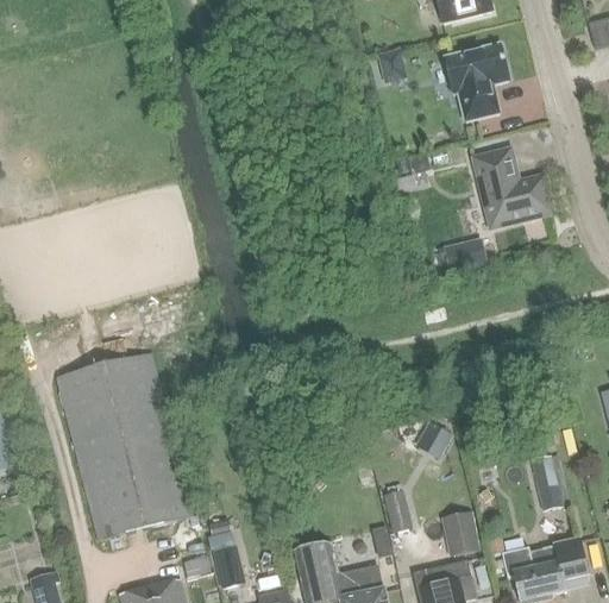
[(437,0),(443,22),(493,10),(490,0),(437,0)]
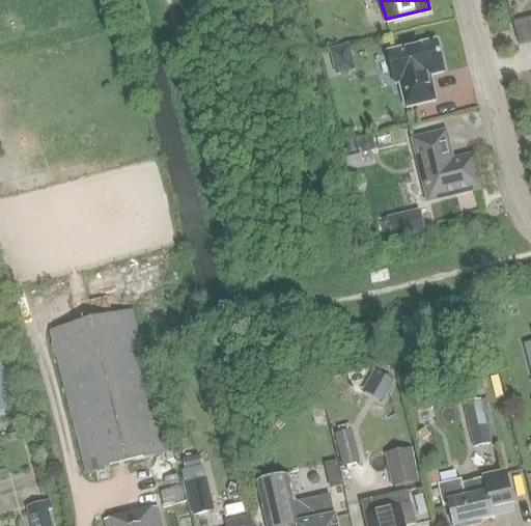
[(530,15),(513,19),(519,40),(530,37),(530,15)]
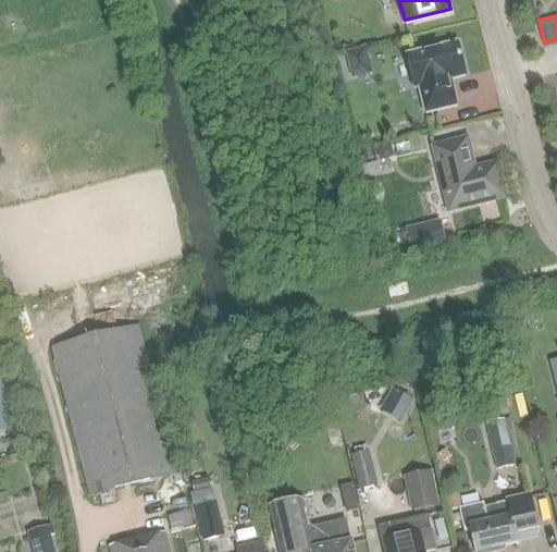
[(457,38),(407,50),(415,84),(419,83),(425,109),(457,101),(453,84),(450,84),(448,76),(465,72),(457,38)]
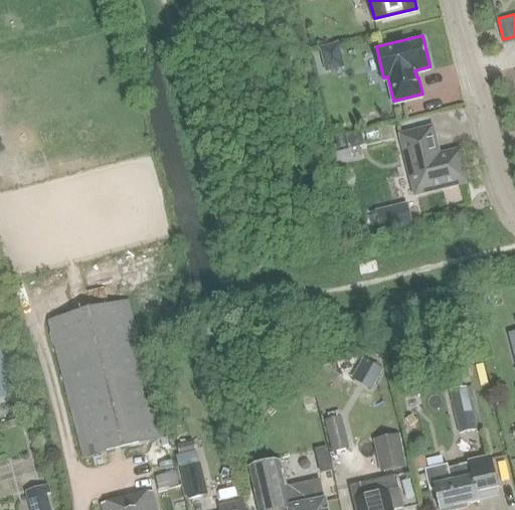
[(341,52),(338,39),(319,44),(322,57),(341,52)]
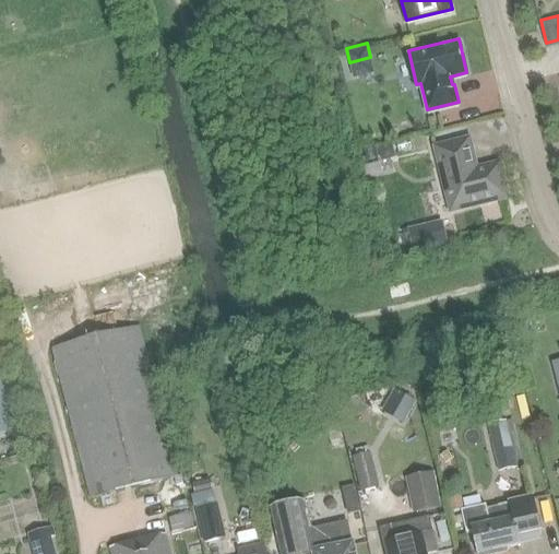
[(437,145),(451,207),(506,193),(498,162),(475,167),(467,138),(437,145)]
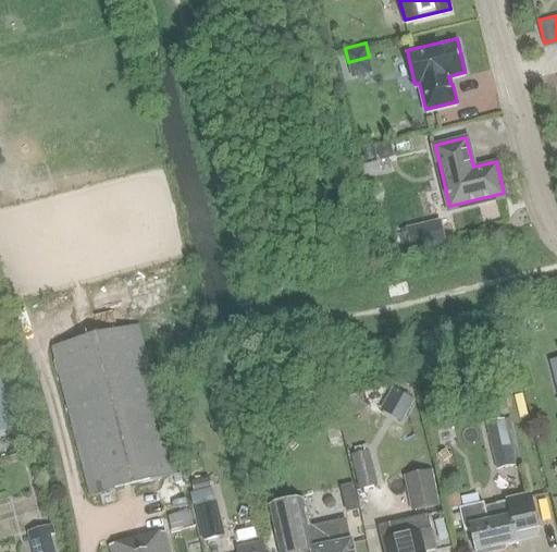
[(394,154),(391,139),(376,143),(380,157),(394,154)]
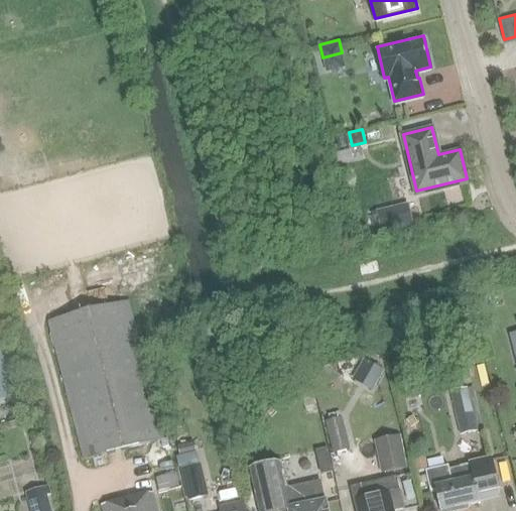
[(409,205),(378,212),(383,232),(414,224),(409,205)]
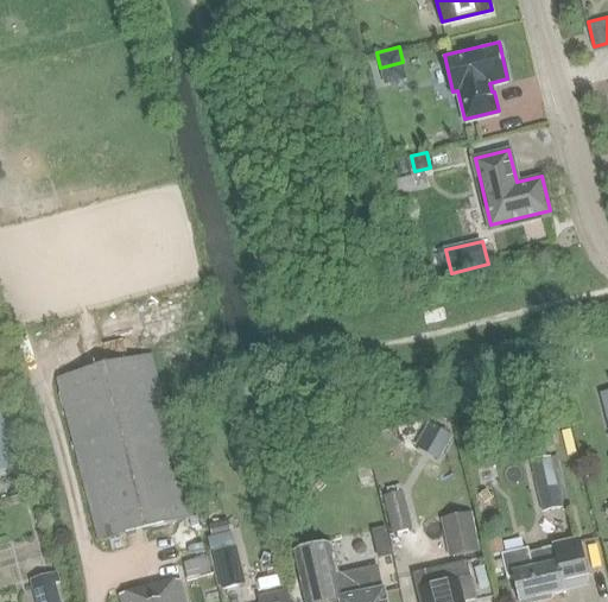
[(58,374),(99,538),(192,514),(152,350),(58,374)]
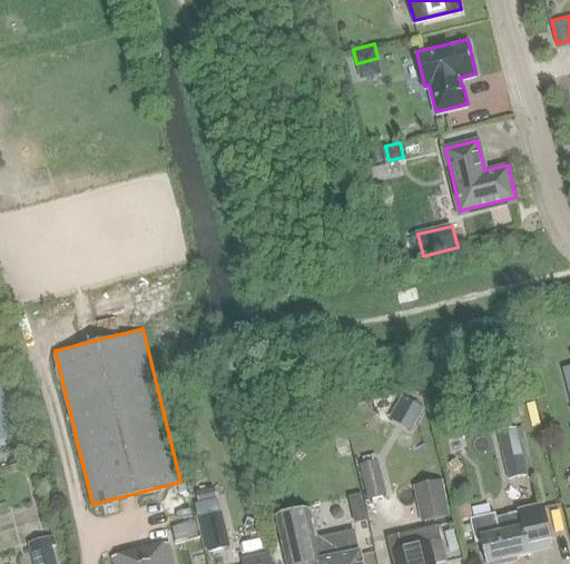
[(0,383),(0,439),(18,434),(0,383)]
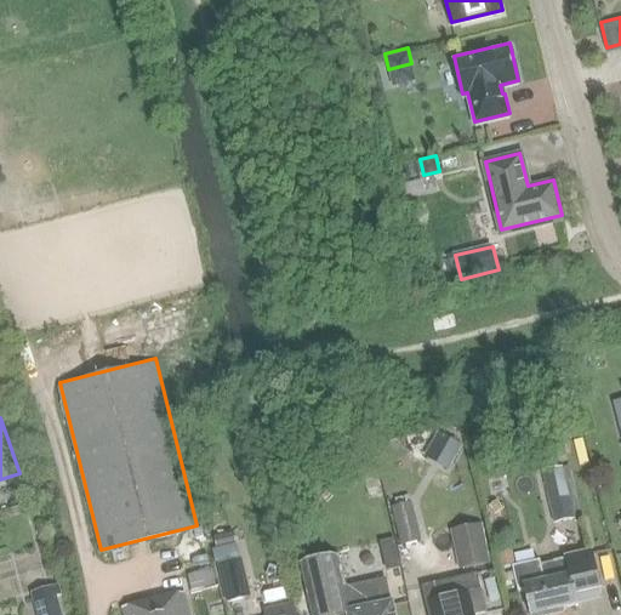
[(462,443),(438,428),(422,454),(448,467),(462,443)]
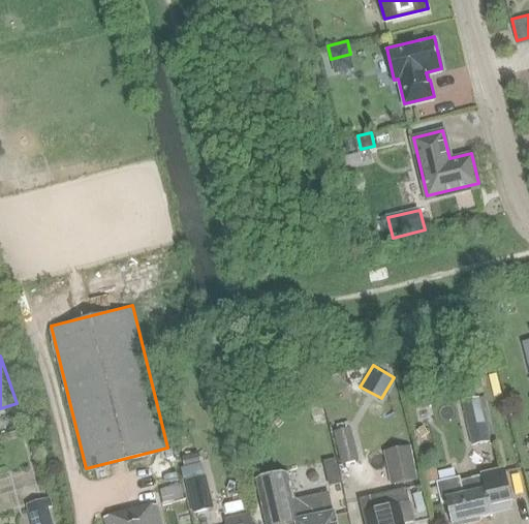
[(462,398),(471,442),(494,437),(484,393),(462,398)]
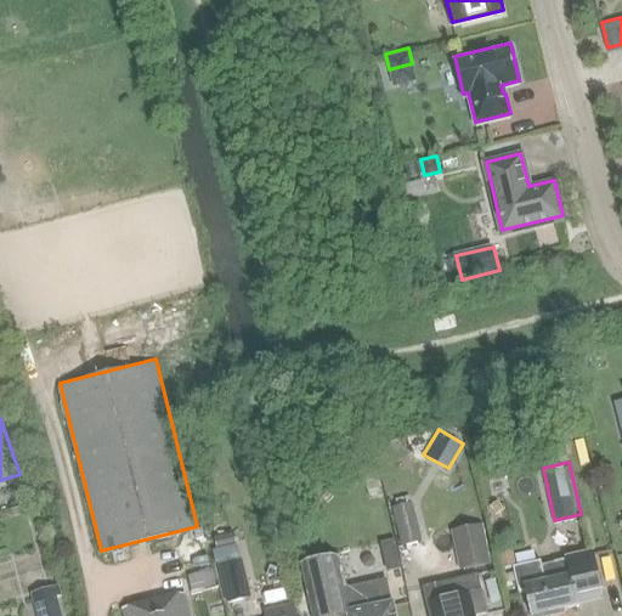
[(393,504),(401,543),(422,538),(412,499),(393,504)]
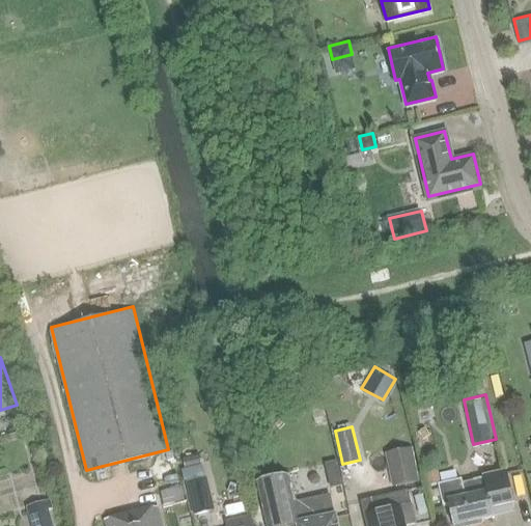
[(385,450),(392,485),(419,478),(412,444),(385,450)]
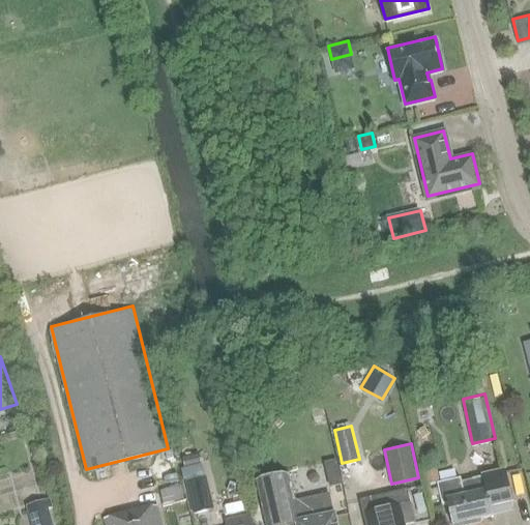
[(213,507),(199,451),(182,456),(184,465),(180,466),(183,477),(185,477),(194,513),(213,507)]
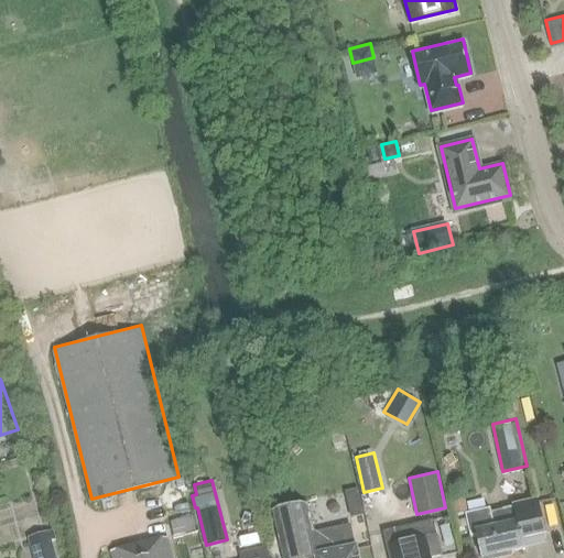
[(350,509),(360,506),(357,483),(347,485),(350,509)]
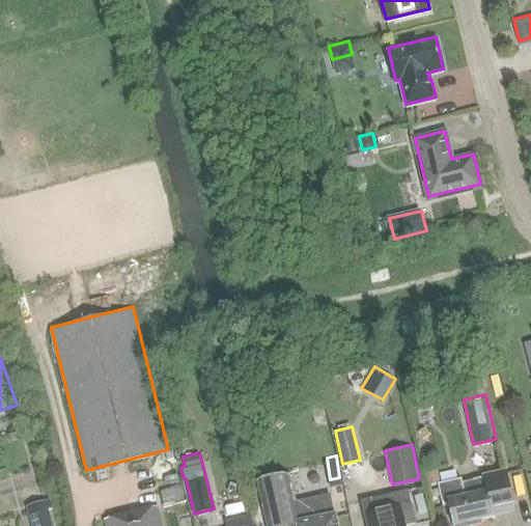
[(462,476),(438,481),(442,503),(449,501),(453,523),(454,523),(456,525),(462,525),(467,525),(469,520),(494,515),(493,507),(513,502),(506,470),(471,477),(463,479),(462,476)]
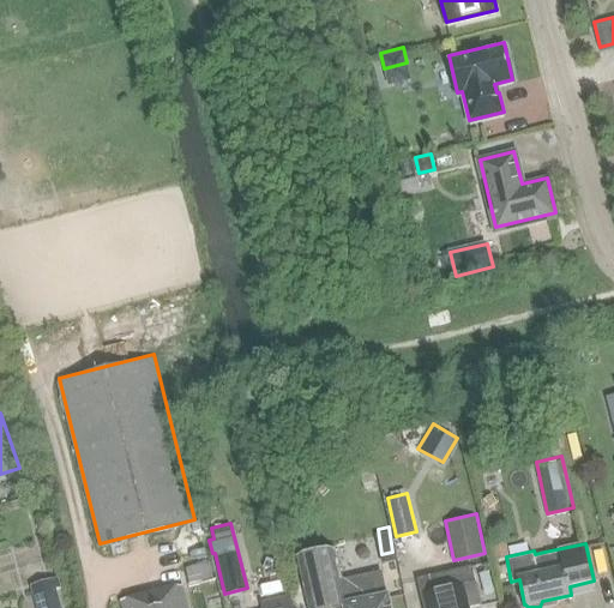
[(392,607),(390,590),(386,590),(381,570),(342,578),(335,547),(299,554),(309,607),(327,607),(338,606),(338,607),(392,607)]
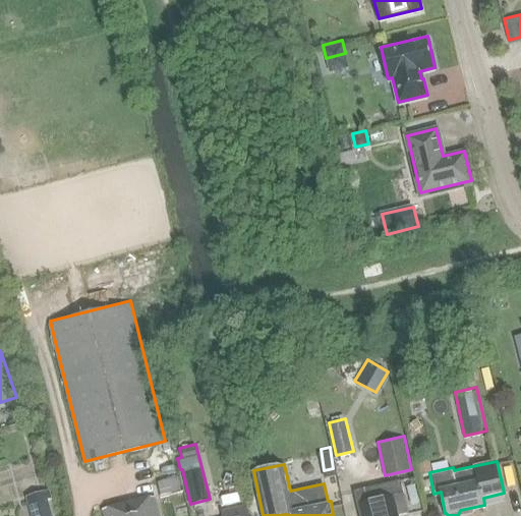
[(158,478),(161,494),(181,489),(178,473),(158,478)]
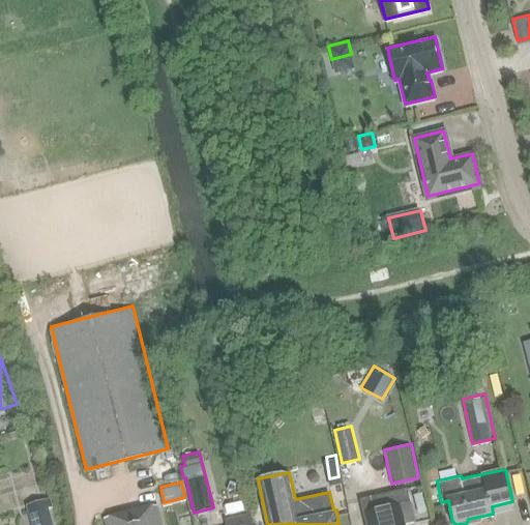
[(415,521),(407,486),(359,497),(365,524),(404,524),(404,523),(415,521)]
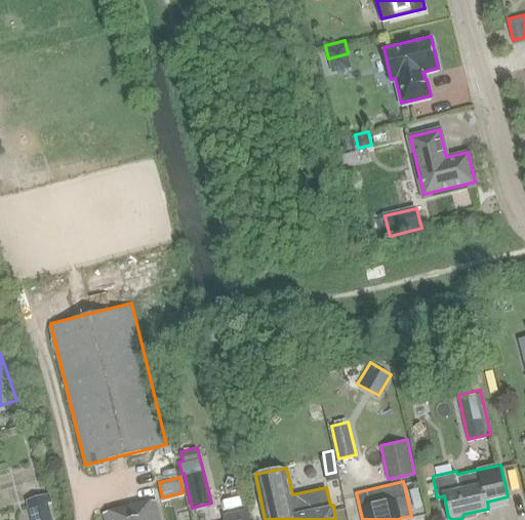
[(26,497),(28,506),(31,519),(53,519),(48,500),(51,500),(49,491),(26,497)]
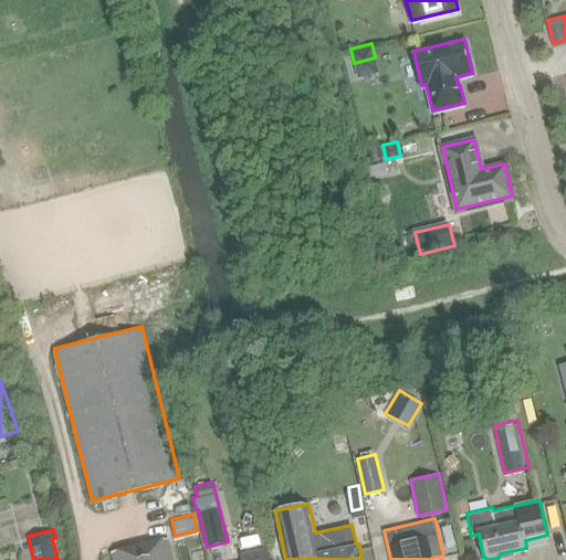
[(173,559),(167,536),(111,550),(113,559),(173,559)]
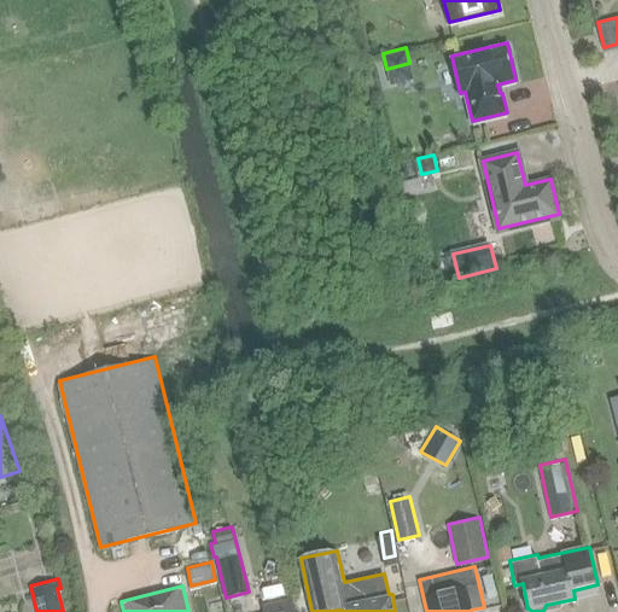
[(295,611),(291,596),(261,604),(262,611),(295,611)]
